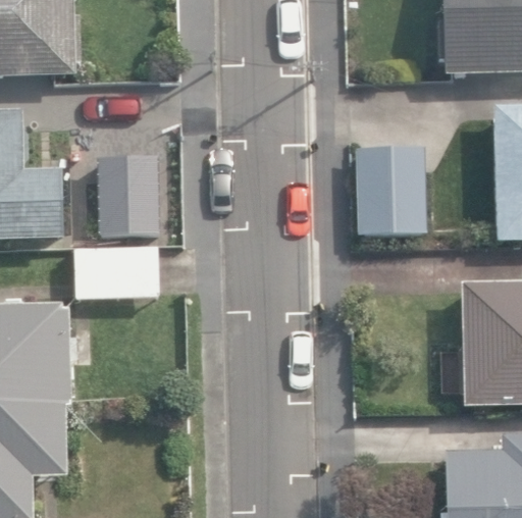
[(0,0),(0,78),(74,76),(73,61),(81,61),(80,15),(73,15),(72,0),(0,0)]
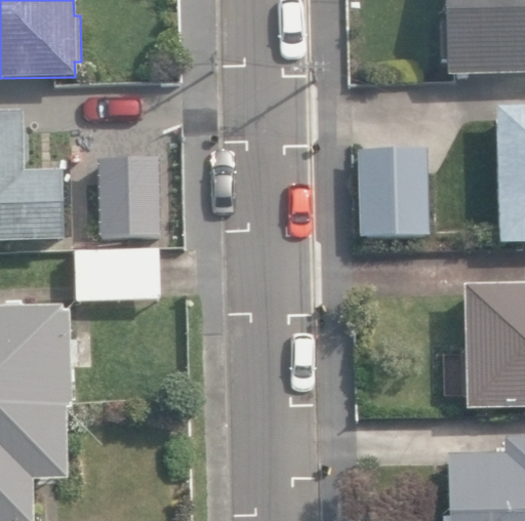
[(524,0),(443,0),(445,75),(524,73),(524,0)]
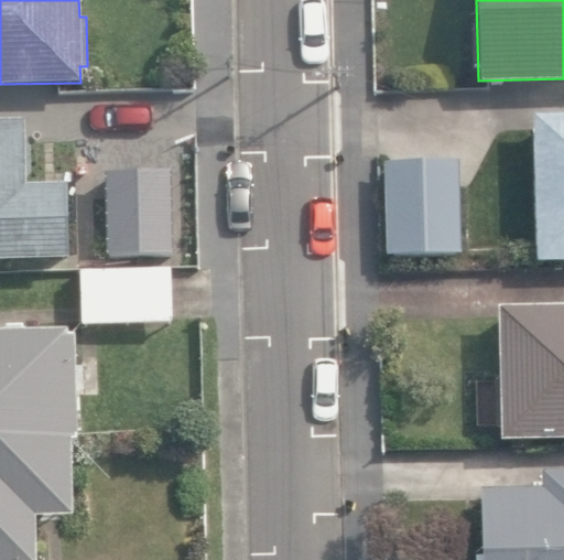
[(563,110),(533,111),(538,259),(563,258),(563,110)]
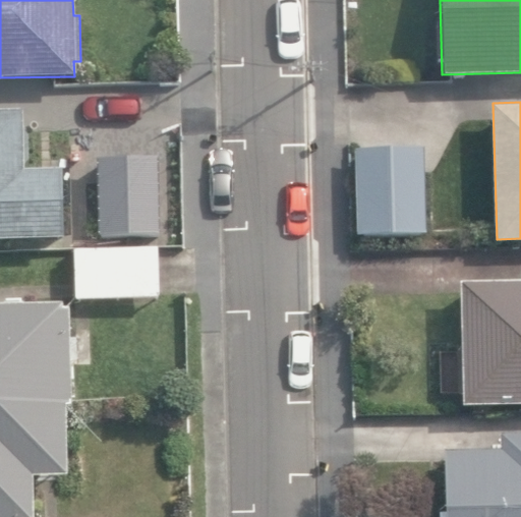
[(0,244),(64,243),(63,176),(23,176),(22,117),(0,117),(0,244)]
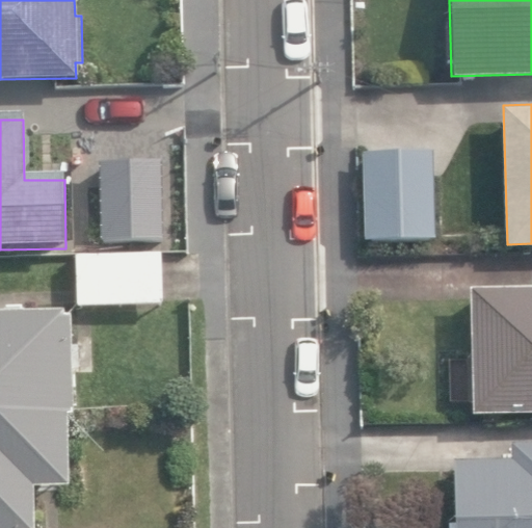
[(362,236),(430,235),(428,148),(360,149),(362,236)]
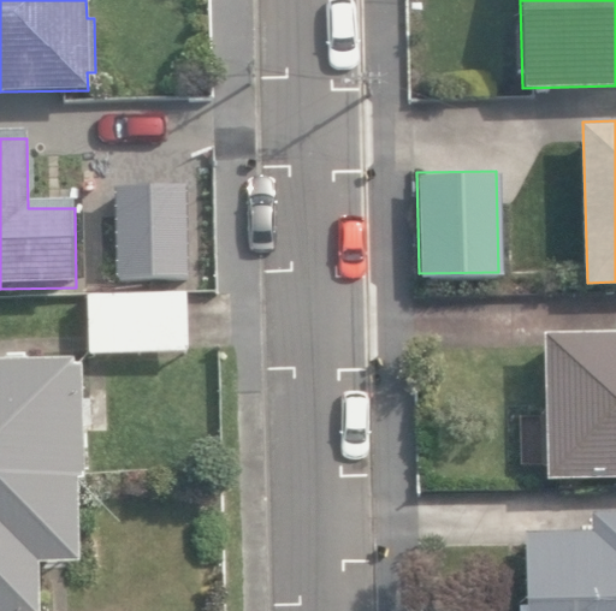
[(184,187),(112,187),(113,276),(185,274),(184,187)]
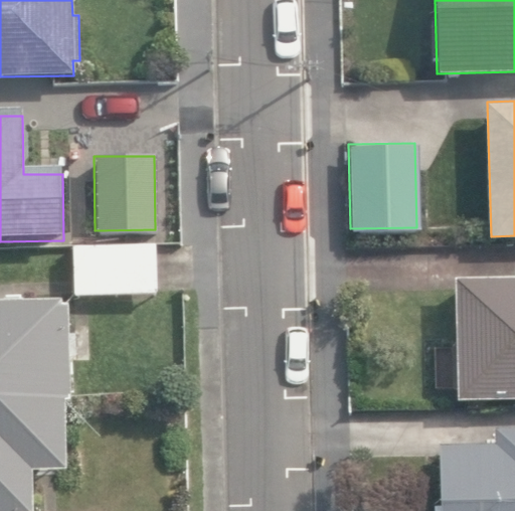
[(155,242),(72,244),(73,296),(156,294),(155,242)]
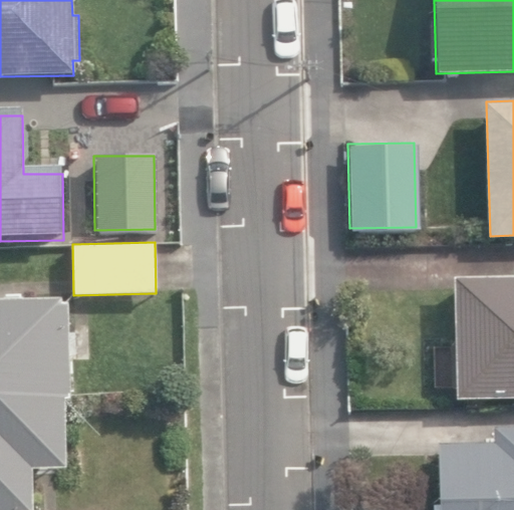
[(513,275),(454,277),(457,400),(513,398),(513,275)]
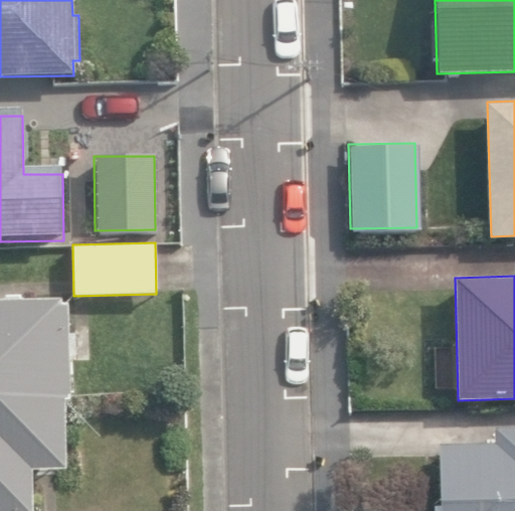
[(28,510),(29,473),(62,473),(62,401),(69,401),(69,398),(69,311),(61,311),(62,303),(0,303),(0,510),(28,510)]
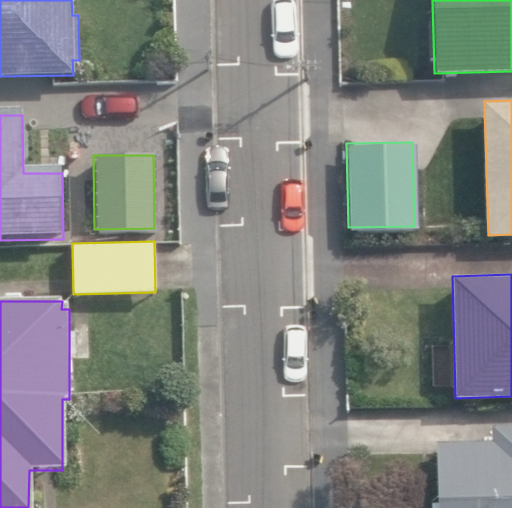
[(439,449),(440,507),(511,507),(511,432),(493,433),(494,448),(439,449)]
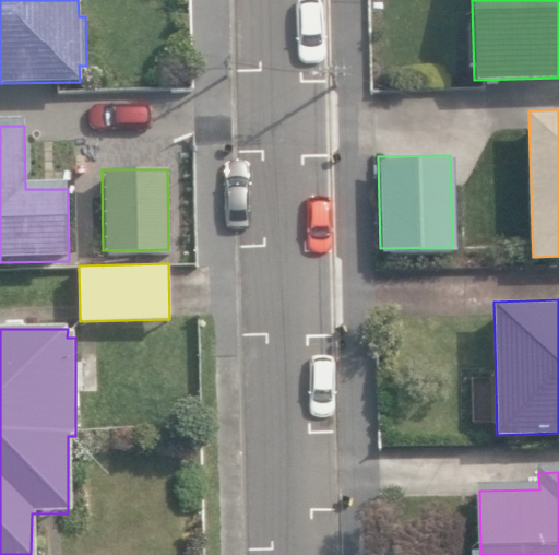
All buildings are outlined.
